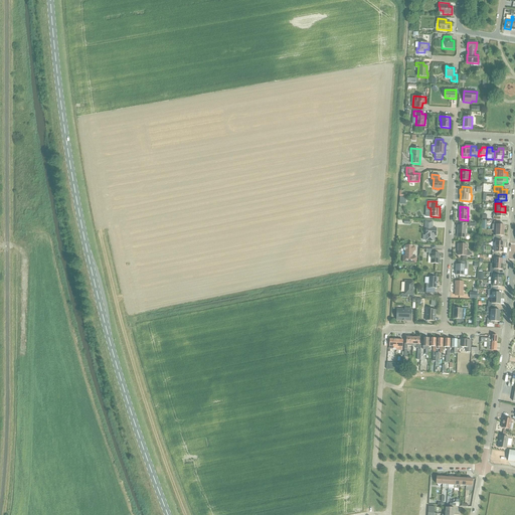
[(505,212),(497,211),(497,214),(494,214),(493,219),(500,220),(500,217),(505,217),(505,212)]
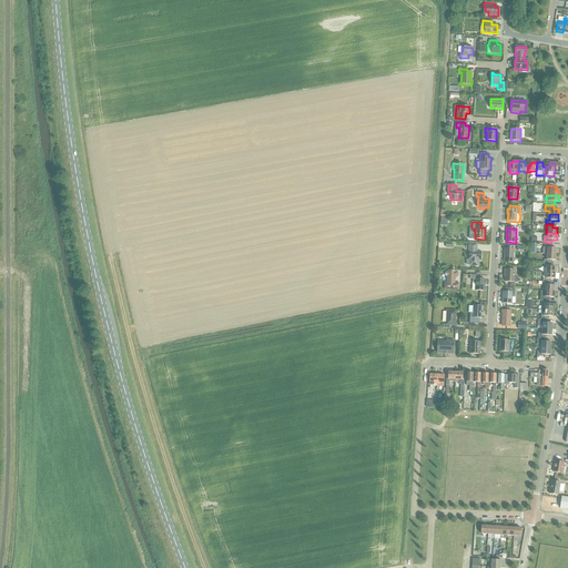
[(469,265),(479,266),(479,261),(482,261),(482,252),(477,252),(477,244),(469,244),(468,251),(470,251),(469,260),(467,260),(467,261),(466,264),(467,265),(469,265)]
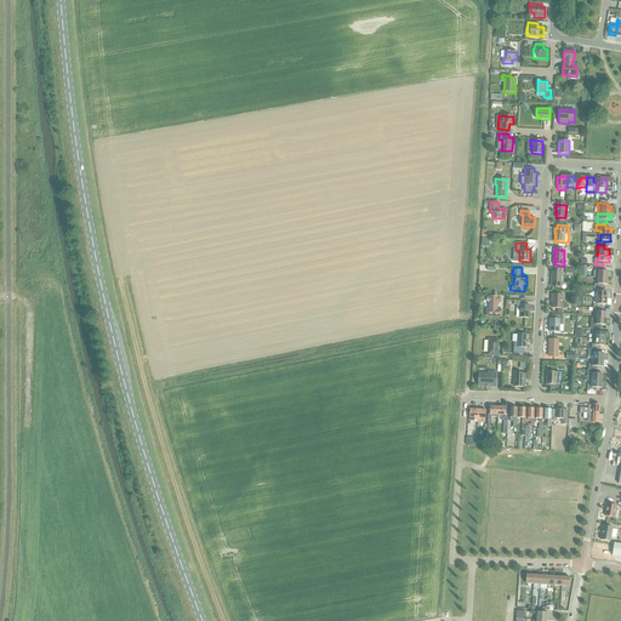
[(594,271),(593,278),(598,278),(608,278),(608,272),(604,272),(604,268),(596,267),(596,271),(594,271)]
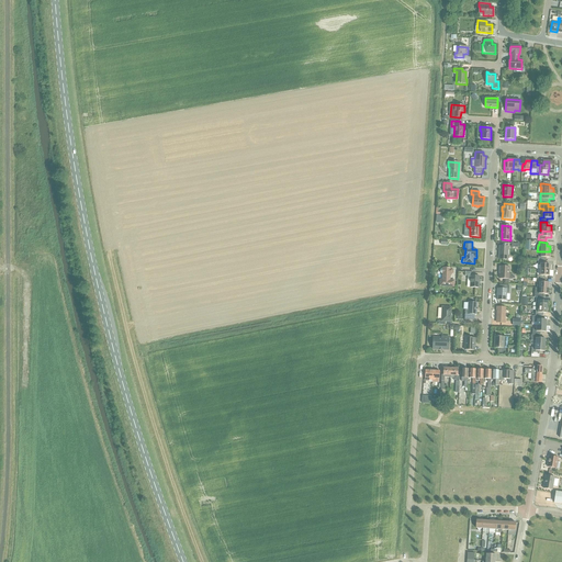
[(499,259),(508,260),(508,247),(499,246),(499,259)]
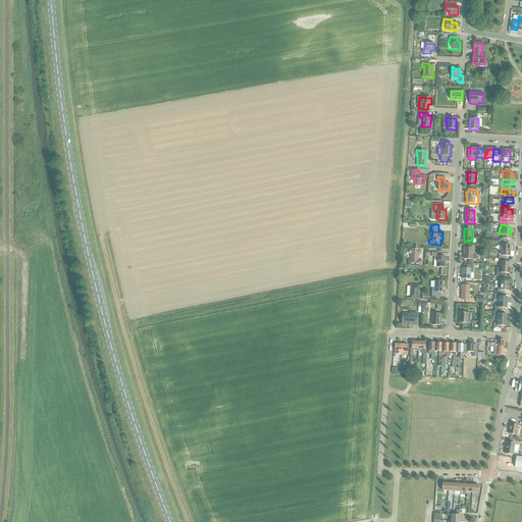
[(500,239),(500,242),(507,243),(507,240),(511,240),(511,233),(503,233),(503,239),(500,239)]
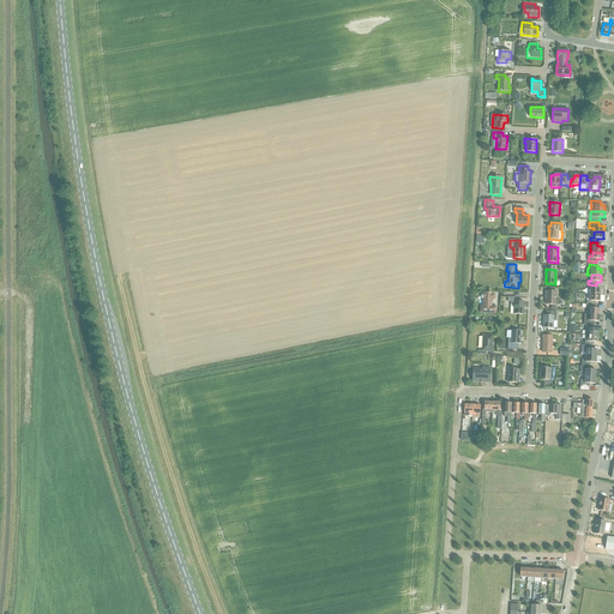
[(588,284),(588,288),(590,288),(590,295),(600,295),(601,289),(596,288),(596,286),(588,284)]
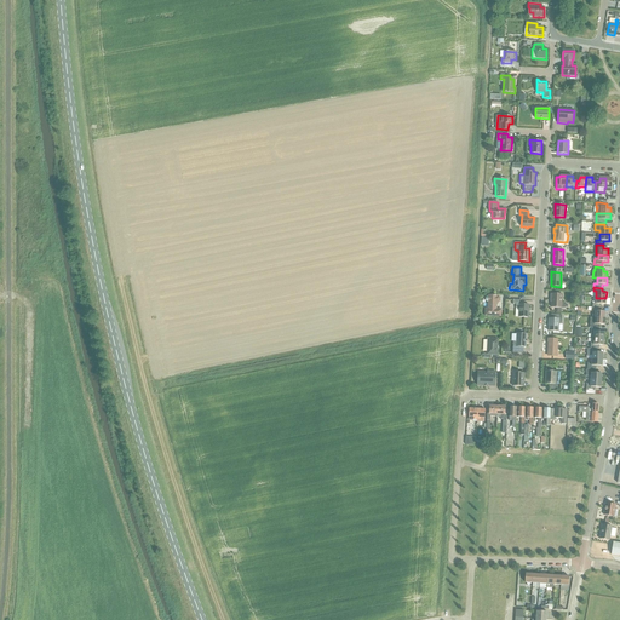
[(566,303),(562,303),(562,294),(551,294),(551,299),(552,299),(551,308),(564,309),(566,308),(566,304),(566,303)]
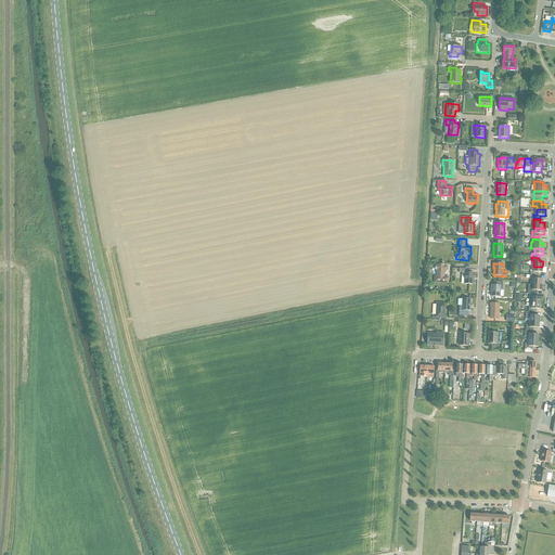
[(435,283),(449,284),(449,278),(444,276),(444,271),(447,271),(448,270),(448,268),(447,266),(446,266),(446,265),(438,265),(438,266),(436,266),(435,267),(435,269),(436,270),(437,270),(437,276),(435,276),(435,283)]
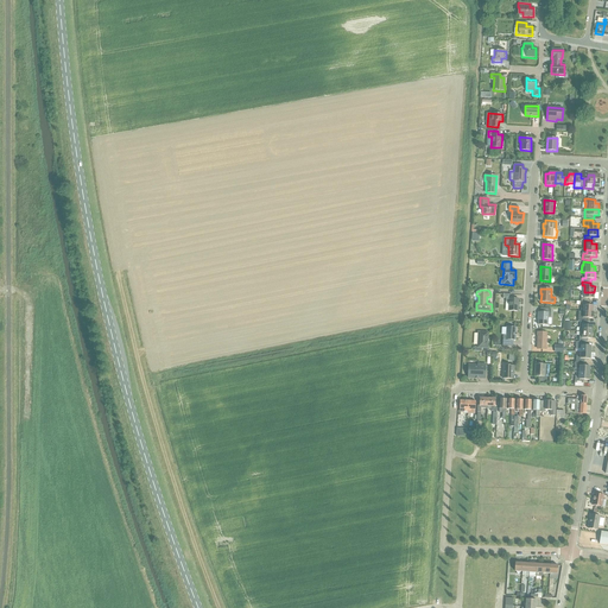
[(581,298),(581,302),(589,302),(589,298),(594,298),(594,292),(584,292),(584,298),(581,298)]
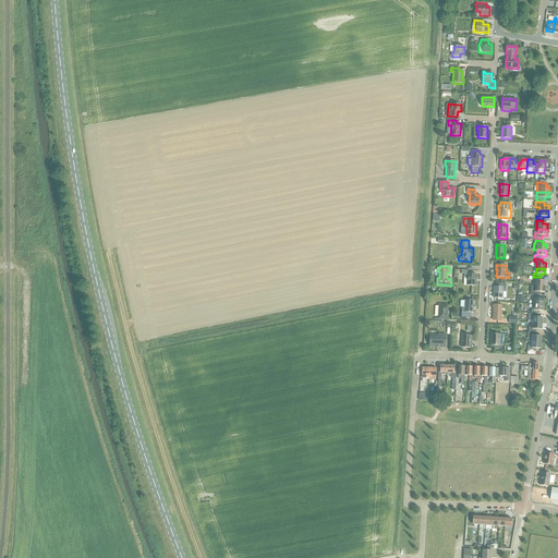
[(468,286),(475,286),(476,275),(470,274),(470,270),(462,270),(462,274),(464,274),(464,278),(468,278),(468,286)]
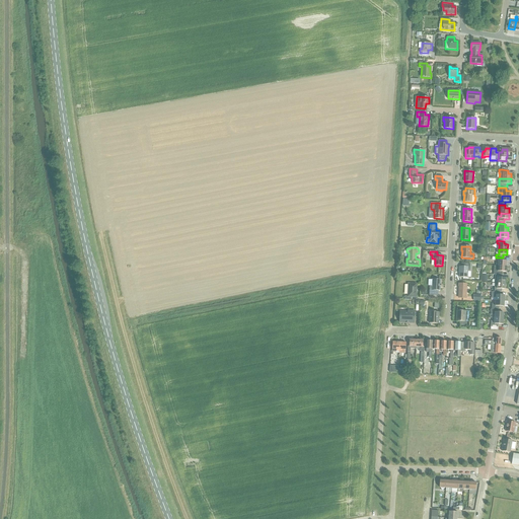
[(496,257),(496,261),(498,261),(498,266),(506,267),(507,261),(503,261),(503,257),(496,257)]
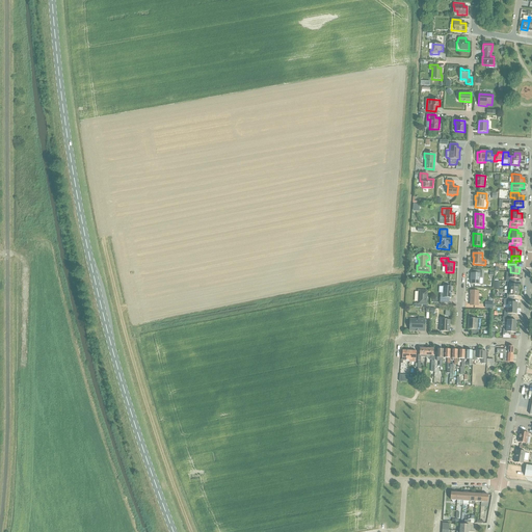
[(473,270),(473,273),(471,273),(471,276),(471,284),(479,285),(480,277),(482,277),(482,270),(473,270)]
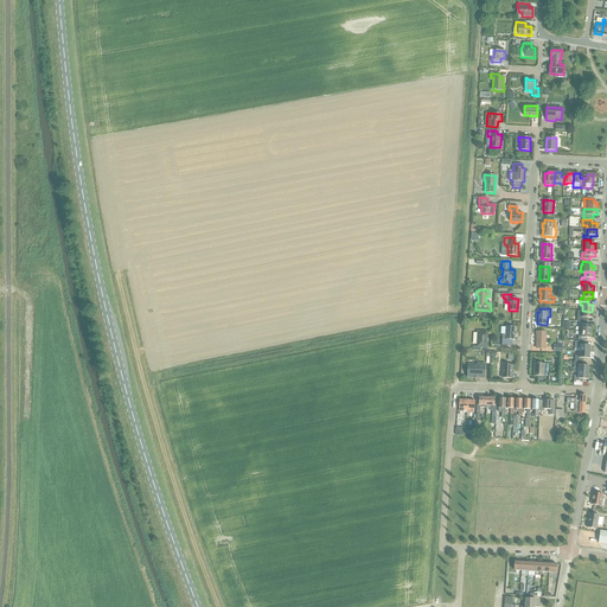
[(579,311),(577,321),(579,321),(587,321),(588,318),(592,318),(592,312),(582,311),(579,311)]
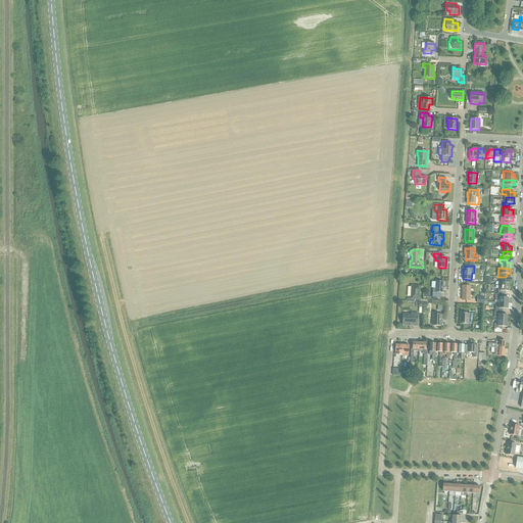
[(498,282),(498,285),(501,285),(510,286),(510,280),(506,280),(507,277),(506,277),(498,277),(498,282)]
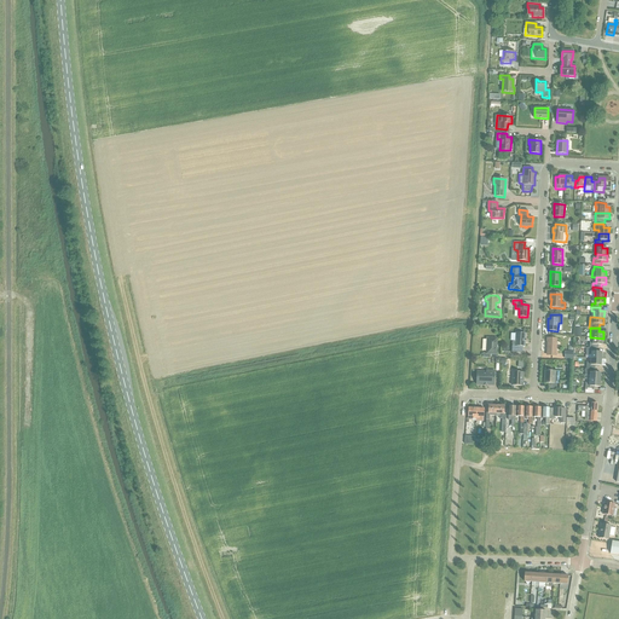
[(526,334),(516,334),(515,341),(513,341),(512,352),(524,353),(524,347),(525,347),(526,334)]
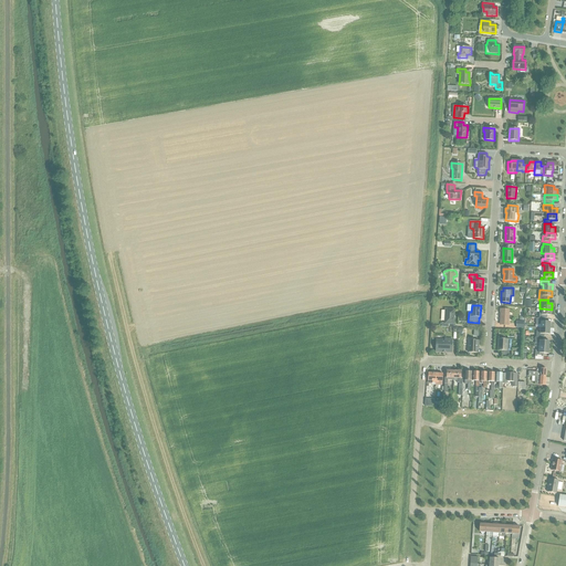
[(540,308),(540,318),(545,318),(547,318),(547,315),(551,315),(552,310),(542,308),(540,308)]
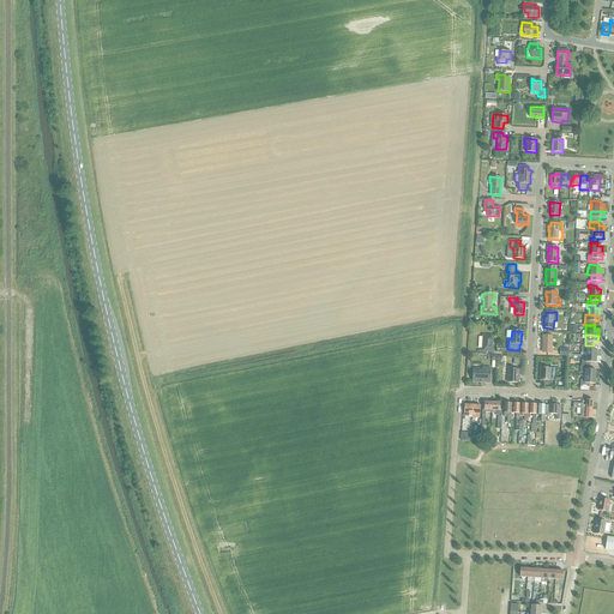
[(480,355),(487,355),(487,351),(492,351),(493,336),(483,336),(482,351),(480,350),(480,355)]
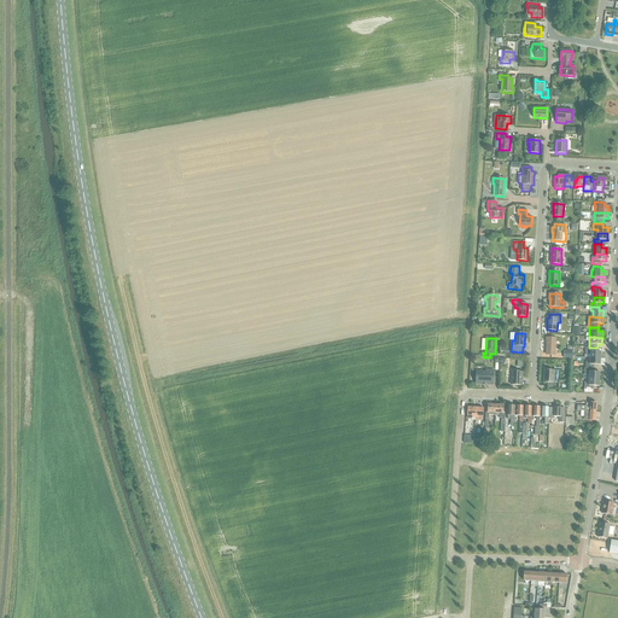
[(586,348),(586,354),(590,354),(590,357),(601,359),(601,351),(595,351),(595,348),(589,348),(586,348)]
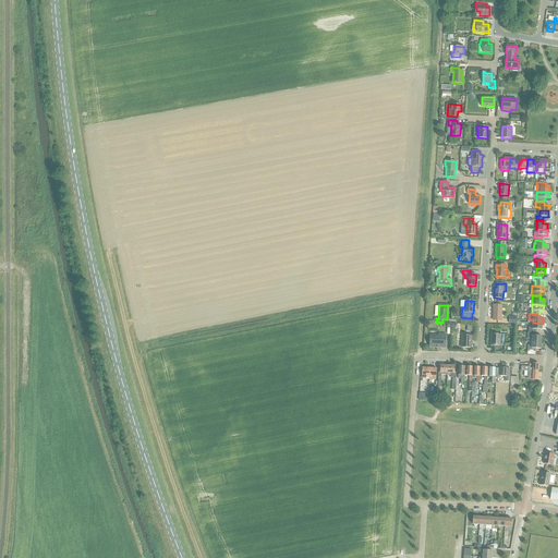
[(529,326),(529,332),(536,332),(536,329),(542,330),(543,324),(533,323),(533,327),(529,326)]
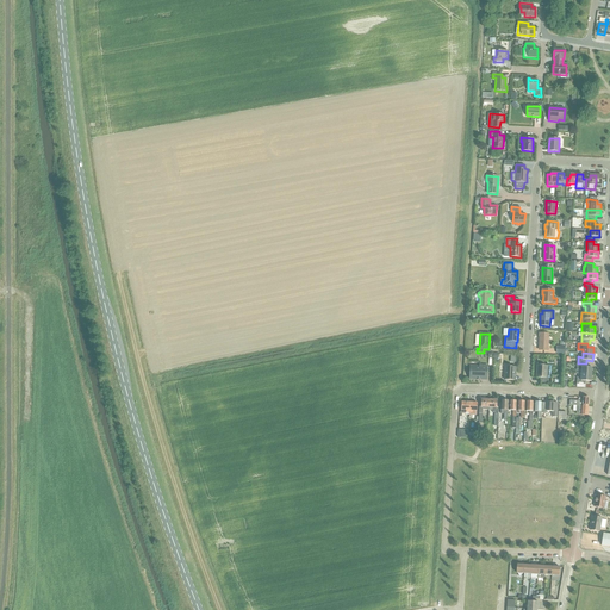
[(577,363),(577,369),(582,371),(582,374),(592,374),(592,368),(586,367),(586,363),(578,363),(577,363)]
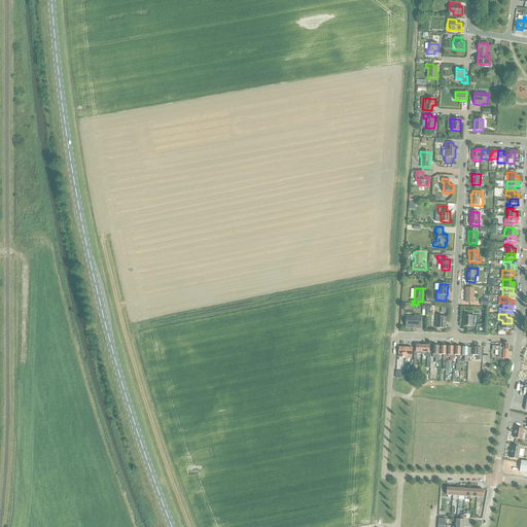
[(477,316),(472,316),(464,315),(464,322),(463,322),(463,326),(467,326),(467,330),(475,330),(475,326),(472,326),(472,320),(477,320),(477,316)]
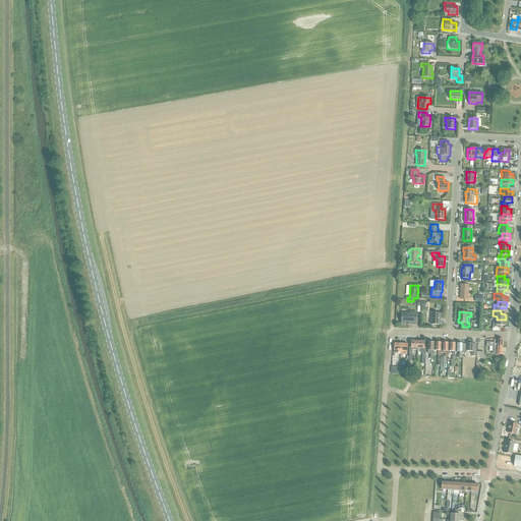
[(411,324),(416,324),(416,312),(409,312),(409,313),(401,313),(401,324),(406,324),(406,323),(411,324)]
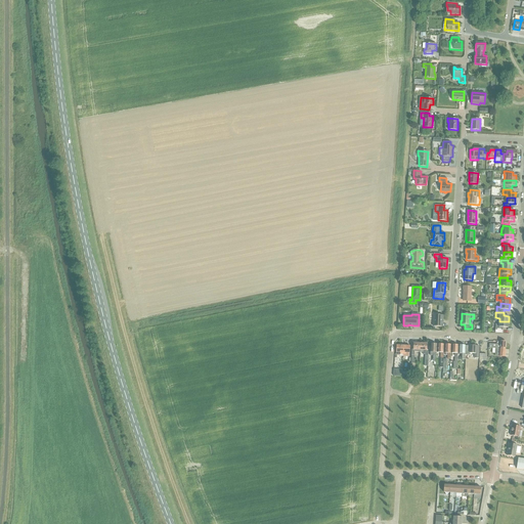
[(433,326),(442,326),(442,320),(443,320),(444,315),(434,314),(433,326)]
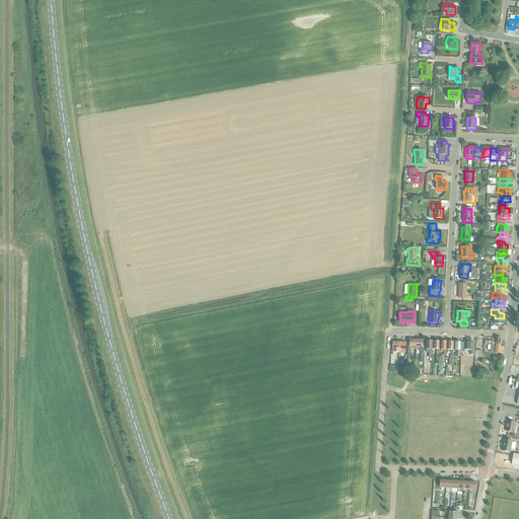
[(491,321),(491,326),(498,327),(498,324),(503,324),(504,318),(495,318),(495,321),(491,321)]
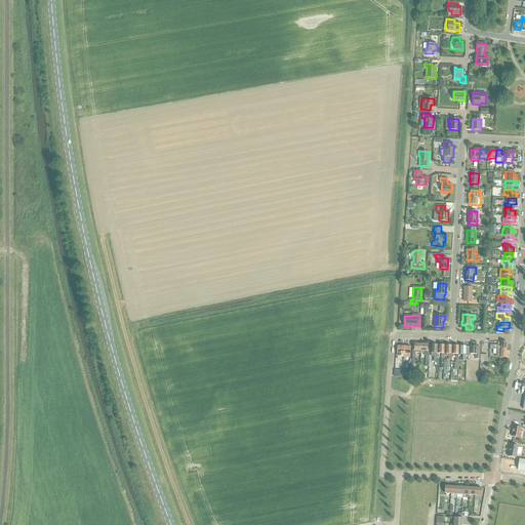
[(412,350),(412,364),(415,364),(415,353),(420,353),(420,351),(421,344),(414,344),(414,350),(412,350)]
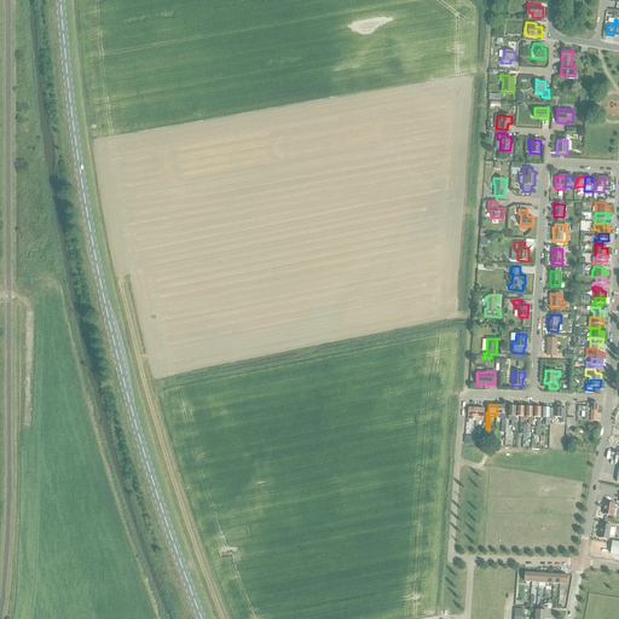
[(496,414),(499,414),(499,418),(502,418),(502,433),(505,433),(507,421),(505,421),(505,416),(504,416),(504,414),(504,406),(497,405),(496,414)]
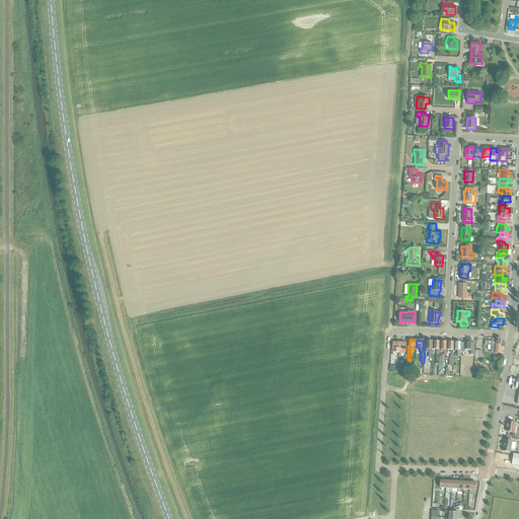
[(465,343),(461,343),(460,352),(465,352),(465,350),(470,351),(470,355),(474,355),(474,349),(474,343),(465,342),(465,343)]
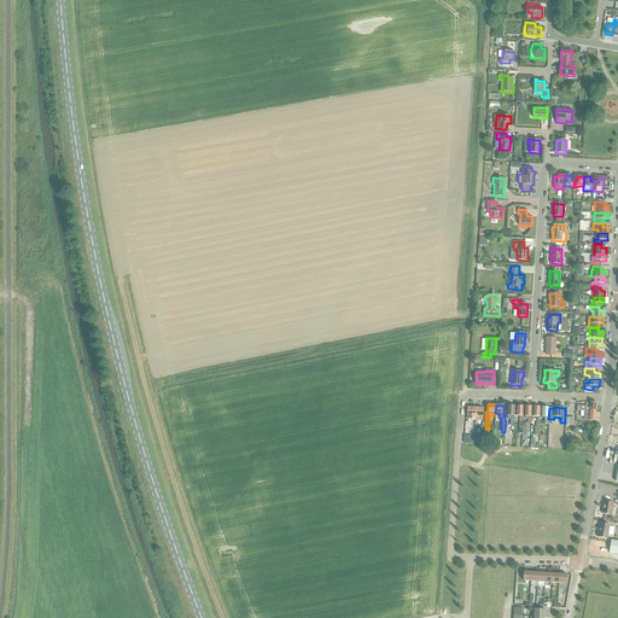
[(588,412),(581,410),(581,417),(584,417),(584,419),(589,420),(595,421),(596,412),(588,412)]
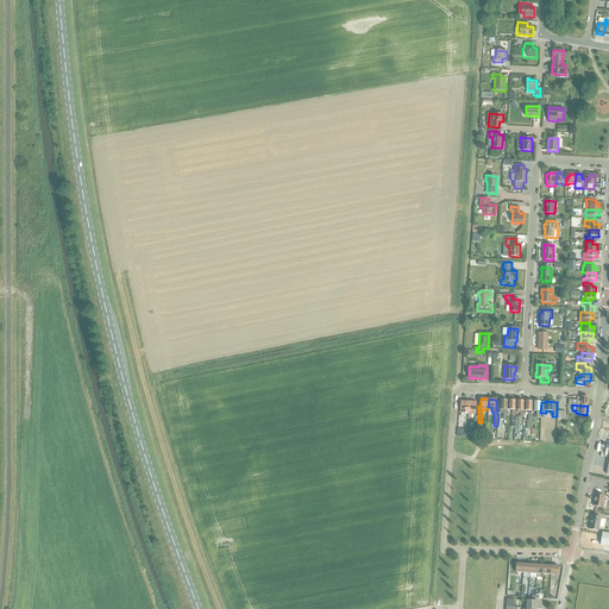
[(594,506),(603,508),(604,496),(596,494),(594,506)]
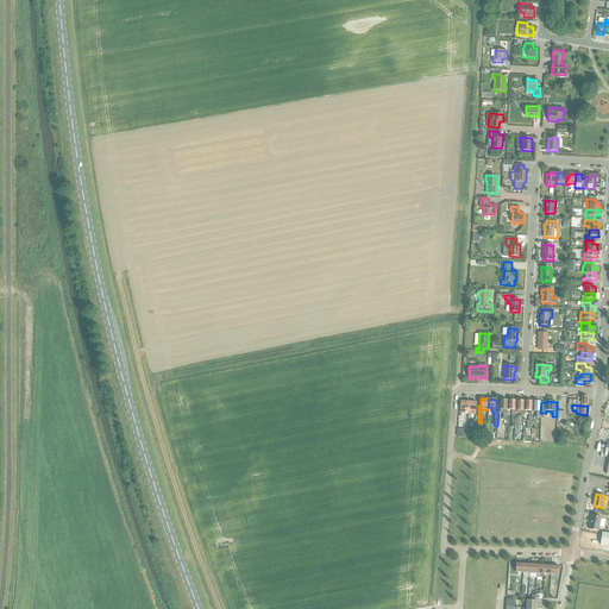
[(591,515),(589,529),(598,531),(601,518),(591,515)]
